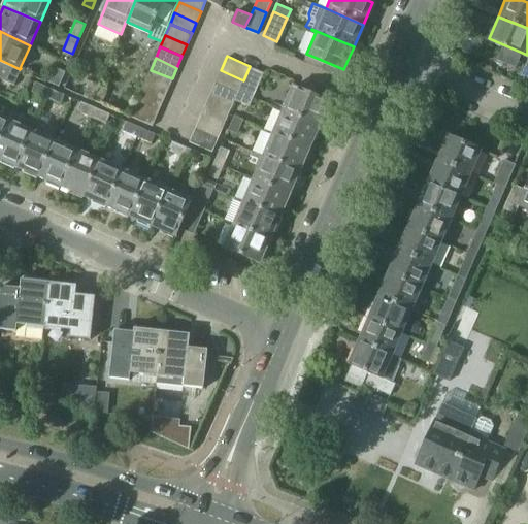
[(0,60),(0,76),(4,78),(11,65),(0,60)]
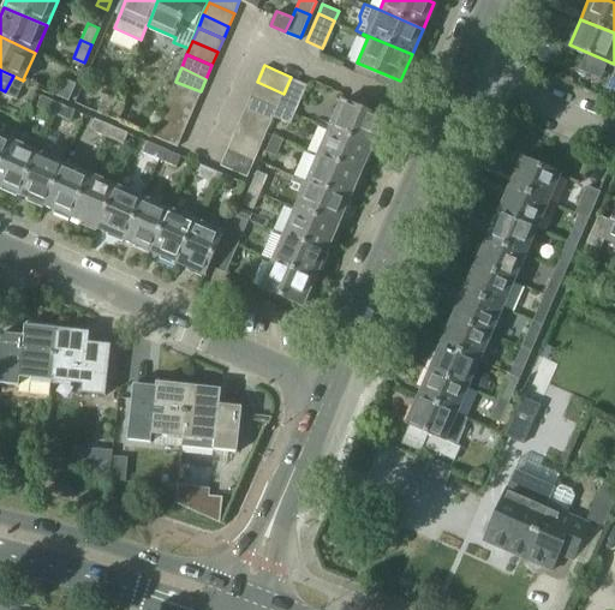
[(16,96),(23,81),(13,76),(5,91),(16,96)]
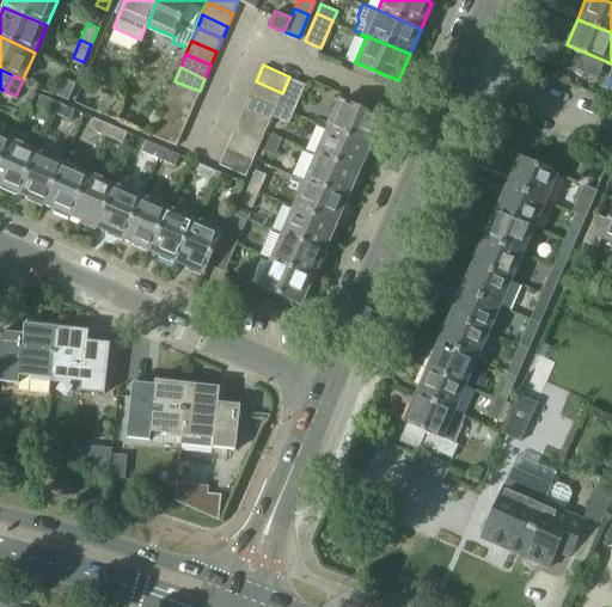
[(68,98),(75,80),(65,75),(57,93),(68,98)]
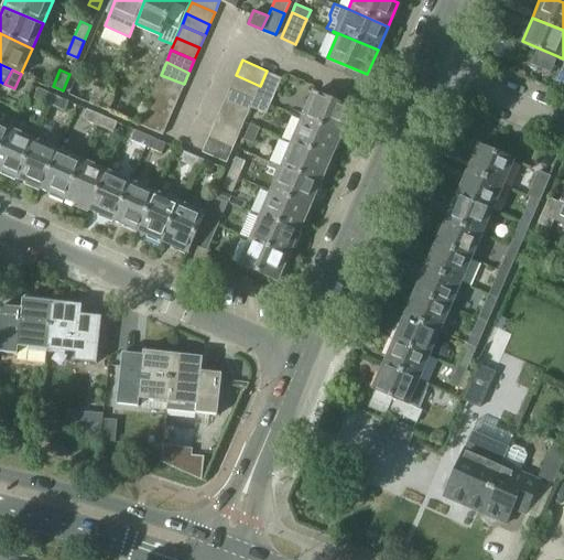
[(267,71),(260,86),(256,96),(270,103),(282,77),(267,71)]
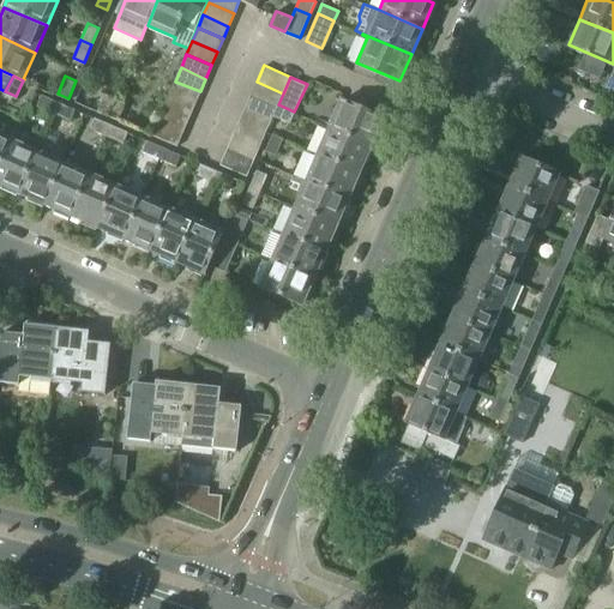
[(169,94),(194,104),(200,91),(175,82),(169,94)]
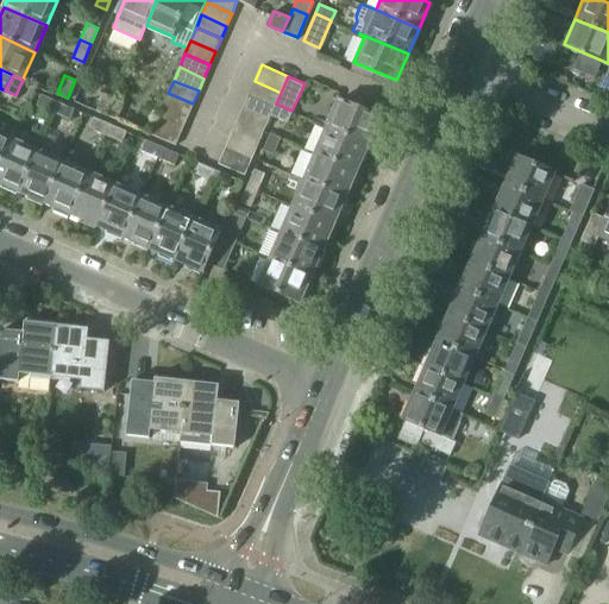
[(281,93),(255,81),(249,94),(275,106),(276,104),(281,93)]
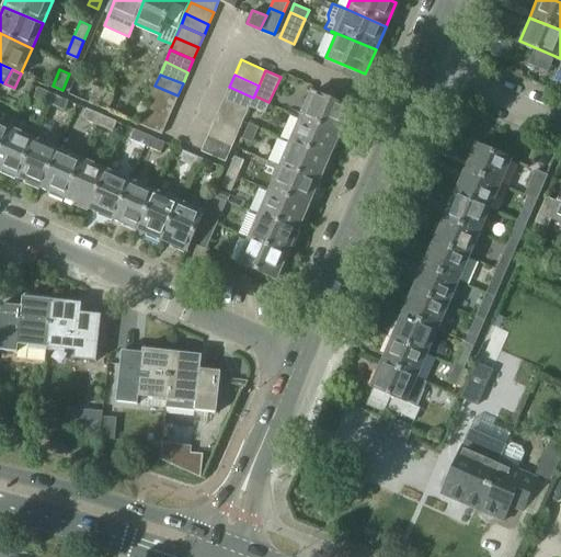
[(99,104),(106,88),(94,83),(88,100),(99,104)]
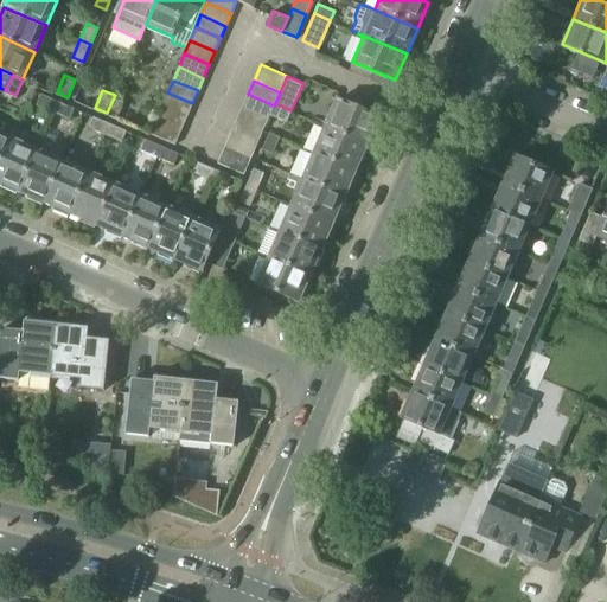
[(53,110),(58,100),(40,91),(36,103),(53,110)]
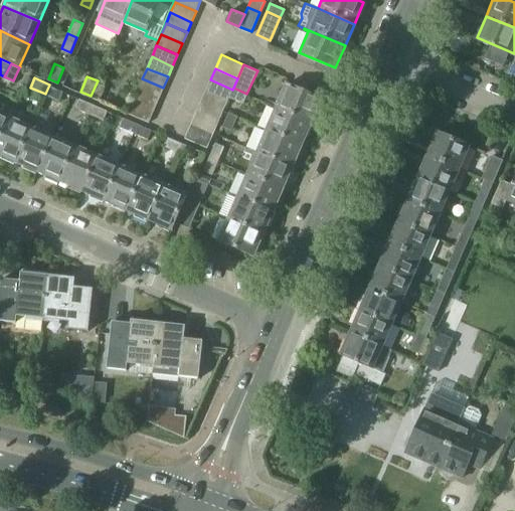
[(138,90),(158,99),(163,88),(142,78),(138,90)]
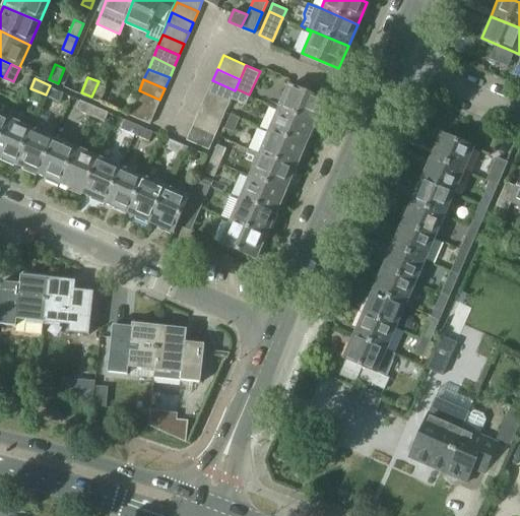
[(235,90),(212,80),(207,91),(230,102),(232,98),(235,90)]
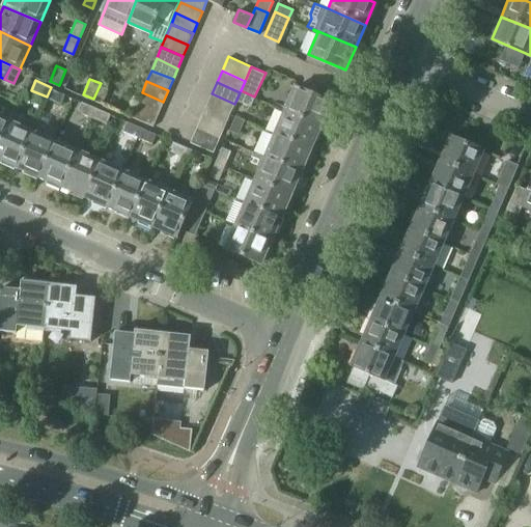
[(101,83),(93,99),(102,102),(108,86),(101,83)]
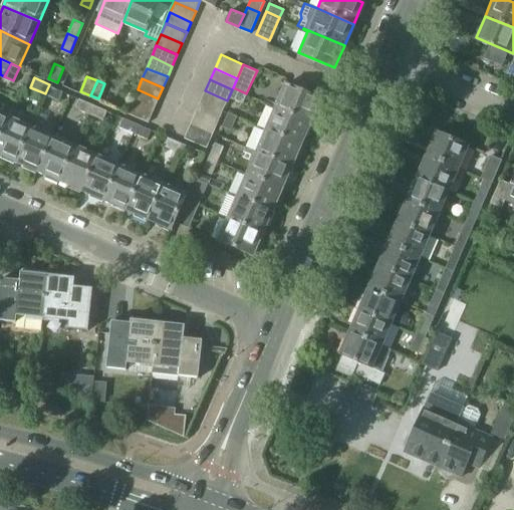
[(321,98),(285,83),(275,107),(310,122),(321,98)]
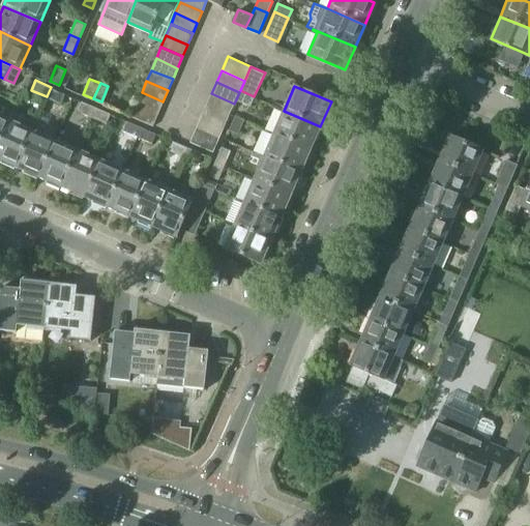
[(51,87),(47,96),(62,104),(66,93),(51,87)]
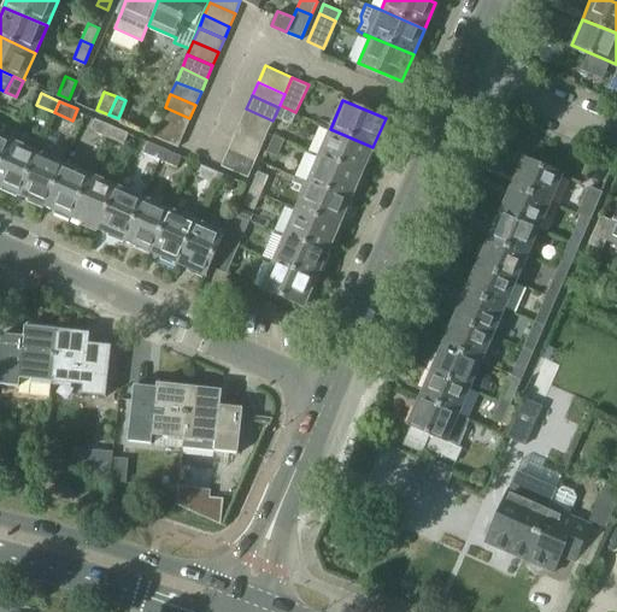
[(280,105),(278,107),(275,116),(292,123),(295,112),(280,105)]
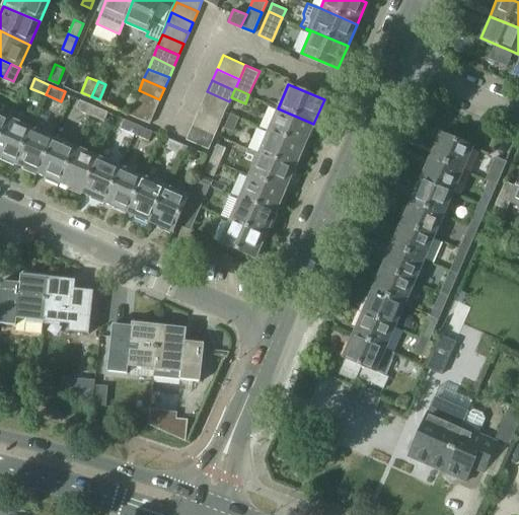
[(159,99),(139,90),(134,101),(155,111),(159,99)]
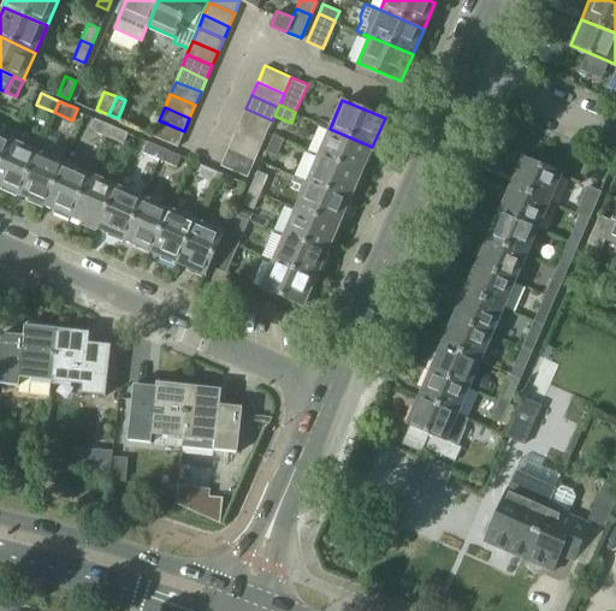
[(240,123),(266,134),(272,120),(246,108),(240,123)]
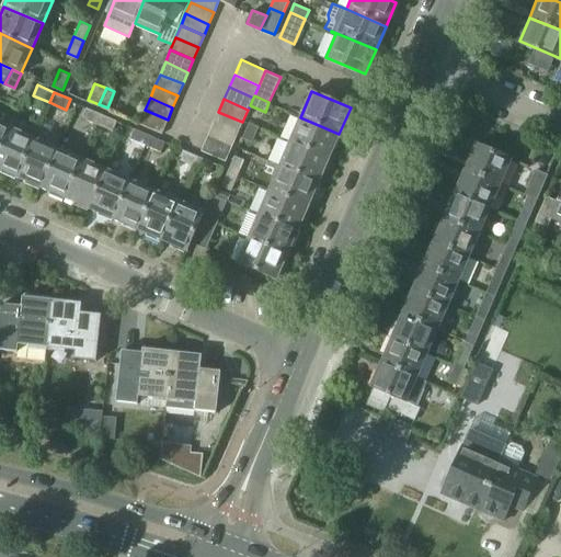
[(103,113),(87,105),(82,116),(98,123),(99,123),(103,113)]
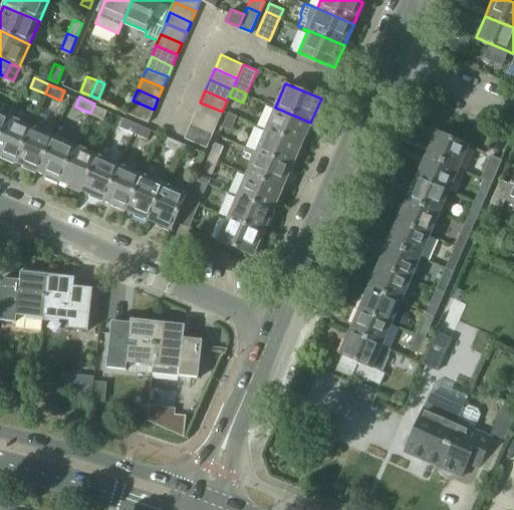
[(127,111),(149,120),(154,109),(133,100),(127,111)]
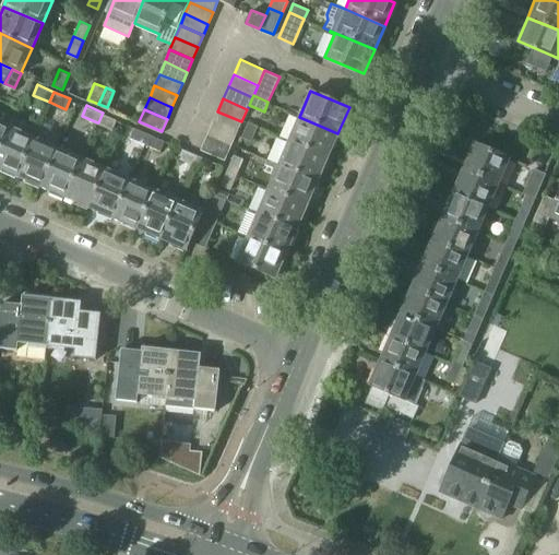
[(212,124),(236,133),(241,121),(217,111),(212,124)]
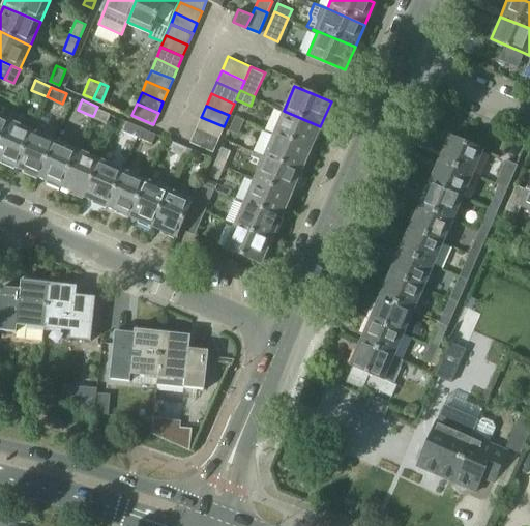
[(93,116),(92,116),(108,123),(112,113),(97,107),(93,116)]
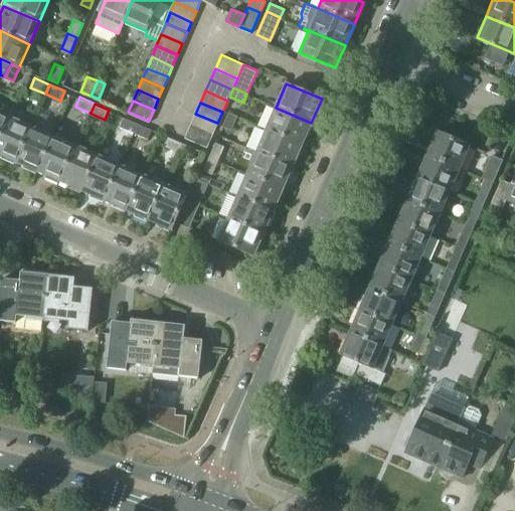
[(0,153),(16,161),(32,125),(35,118),(11,108),(8,115),(9,115),(0,136),(0,153)]
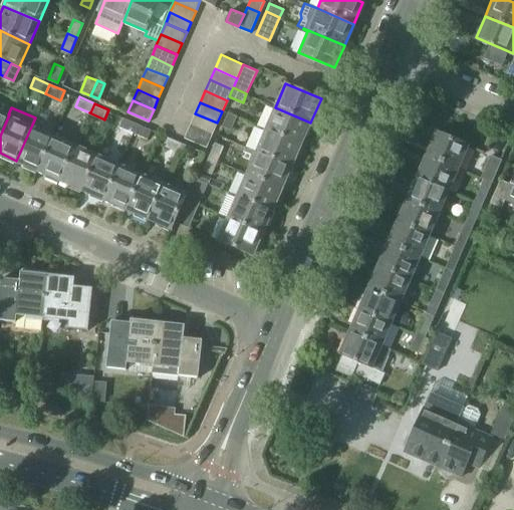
[(265,129),(301,144),(310,122),(275,107),(265,129)]
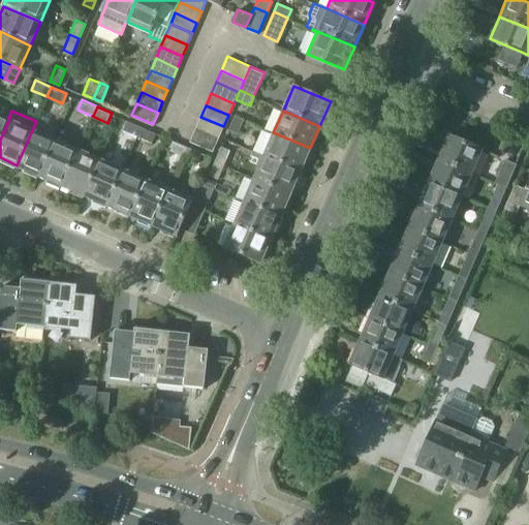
[(8,118),(0,114),(0,140),(9,118),(8,118)]
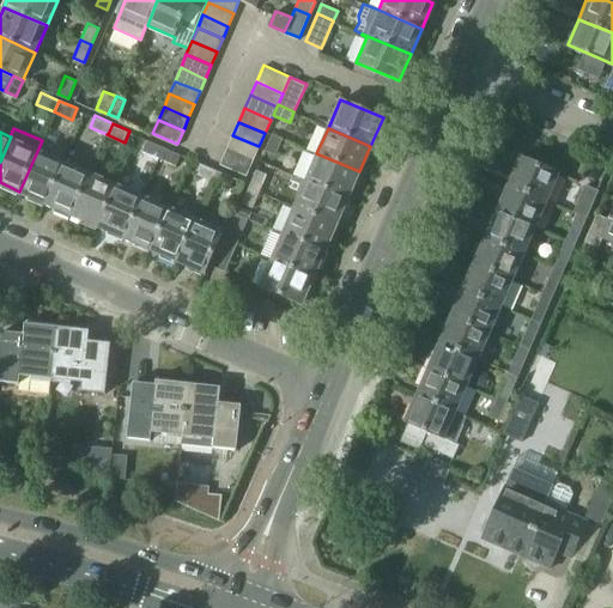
[(274,153),(283,137),(272,132),(263,149),(274,153)]
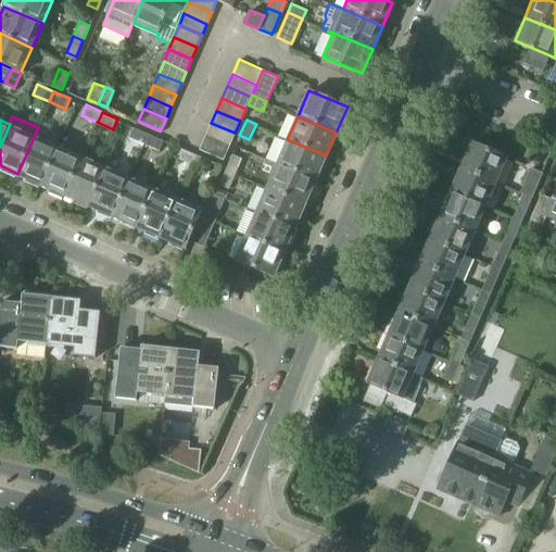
[(205,134),(230,143),(235,133),(211,123),(205,134)]
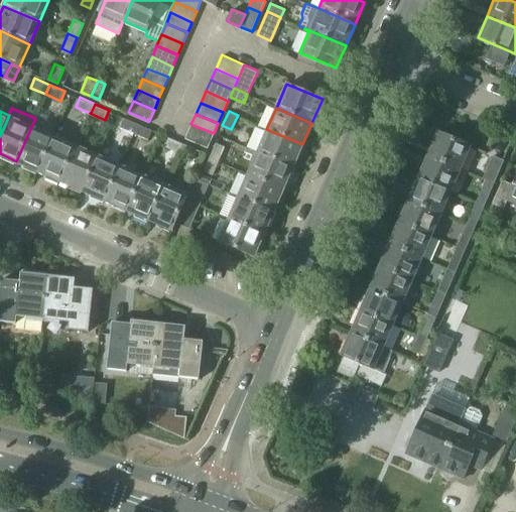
[(124,117),(120,126),(135,132),(139,123),(124,117)]
